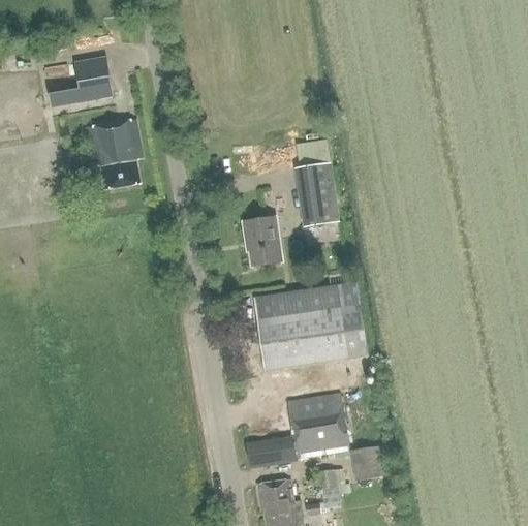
[(50,92),(52,106),(114,95),(106,55),(74,60),(80,87),(50,92)]
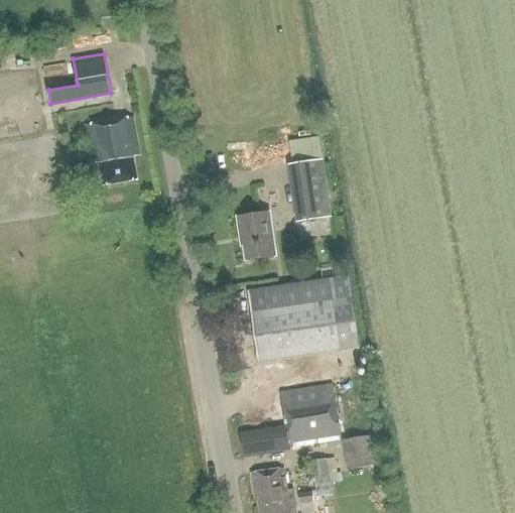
[(85,122),(92,159),(92,161),(98,160),(102,181),(135,175),(132,153),(138,152),(132,115),(85,122)]
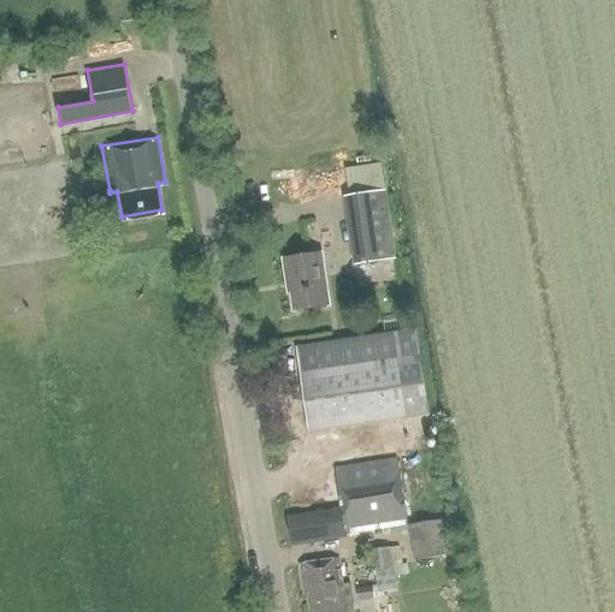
[(386,188),(343,194),(354,262),(397,255),(386,188)]
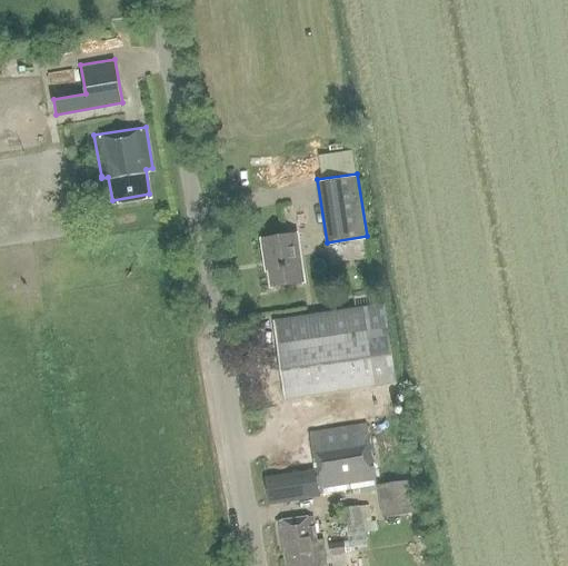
[(270,284),(302,278),(296,231),(260,236),(265,268),(268,267),(270,284)]
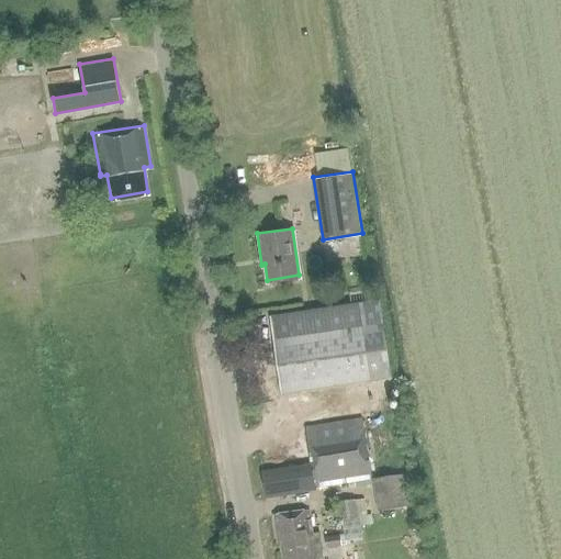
[(270,315),(282,392),(392,375),(380,298),(270,315)]
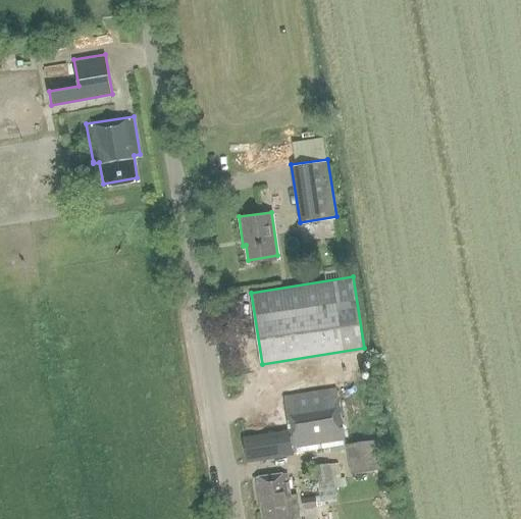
[(361,398),(339,402),(339,397),(335,398),(334,390),(282,398),(288,428),(243,435),(247,460),(293,452),(293,449),(346,440),(345,431),(348,431),(349,434),(366,431),(361,398)]
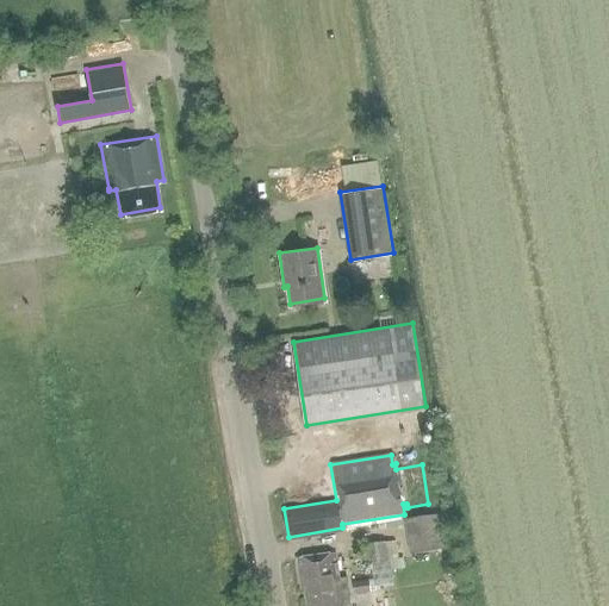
[(440,510),(409,516),(415,545),(446,541),(440,510)]
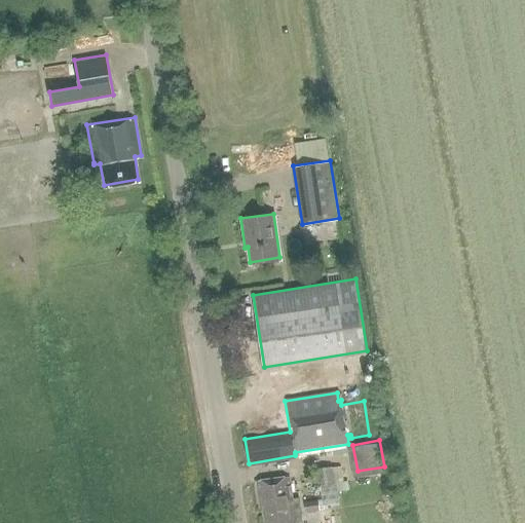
[(332,465),(310,469),(312,485),(334,482),(332,465)]
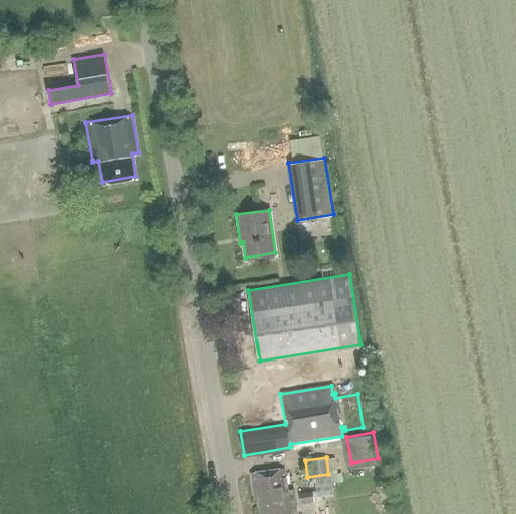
[(262,513),(296,513),(293,487),(286,488),(283,467),(250,471),(253,496),(260,495),(262,513)]
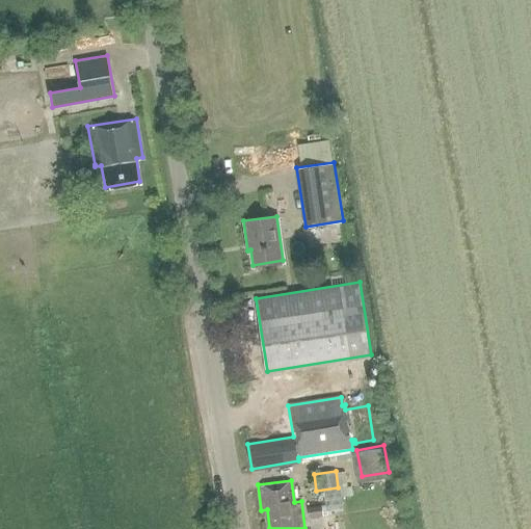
[(323,504),(308,506),(310,517),(324,514),(323,504)]
